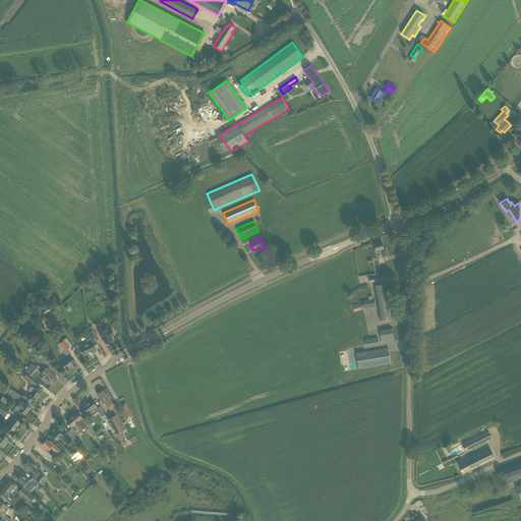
[(383,255),(384,256),(388,254),(386,248),(385,249),(382,241),(373,243),(377,254),(381,253),(380,251),(381,251),(383,256),(383,255)]
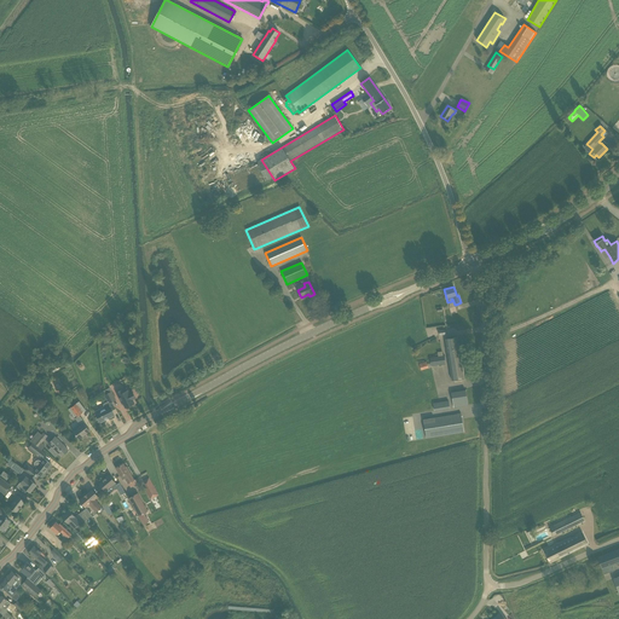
[(446,340),(452,381),(457,380),(464,379),(457,337),(451,339),(446,340)]
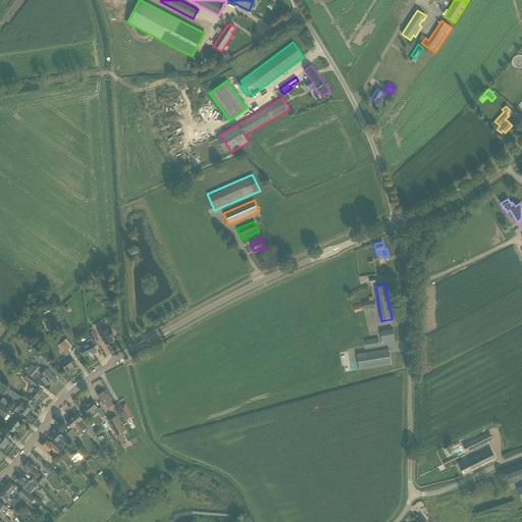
[(362,302),(363,309),(376,307),(375,300),(373,300),(373,297),(369,297),(369,301),(362,302)]
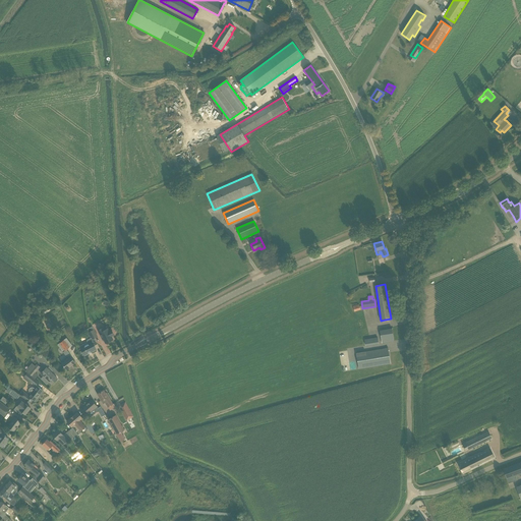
[(49,323),(46,325),(46,326),(48,329),(52,334),(56,331),(52,326),(52,327),(49,324),(49,323)]
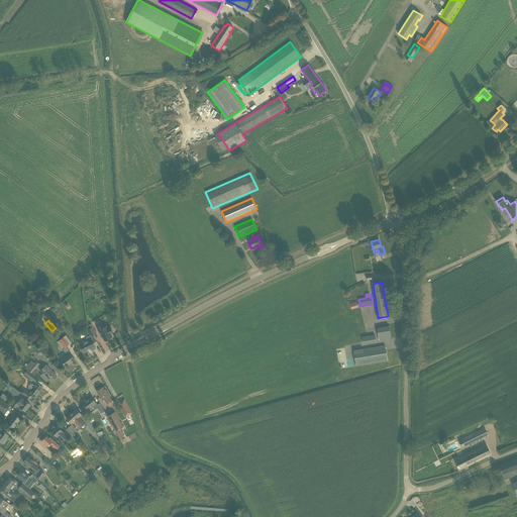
[(103,337),(105,340),(110,338),(112,337),(111,334),(110,333),(113,332),(111,328),(108,329),(106,326),(104,328),(102,325),(97,328),(102,337),(103,337)]
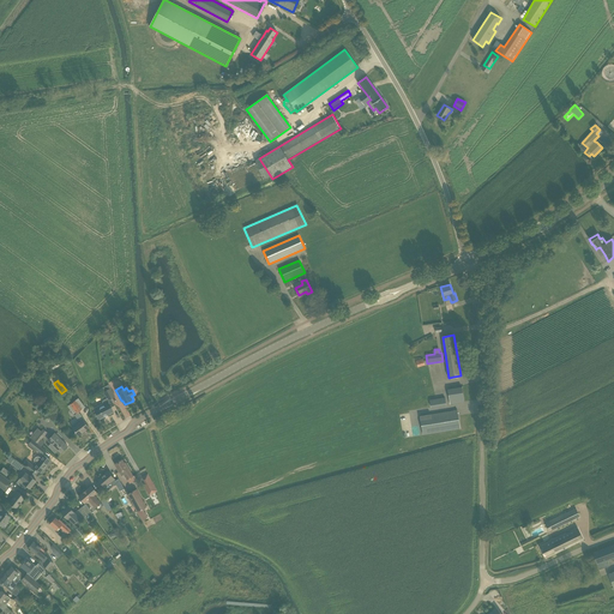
[(464,402),(462,387),(447,390),(450,404),(458,403),(464,402)]
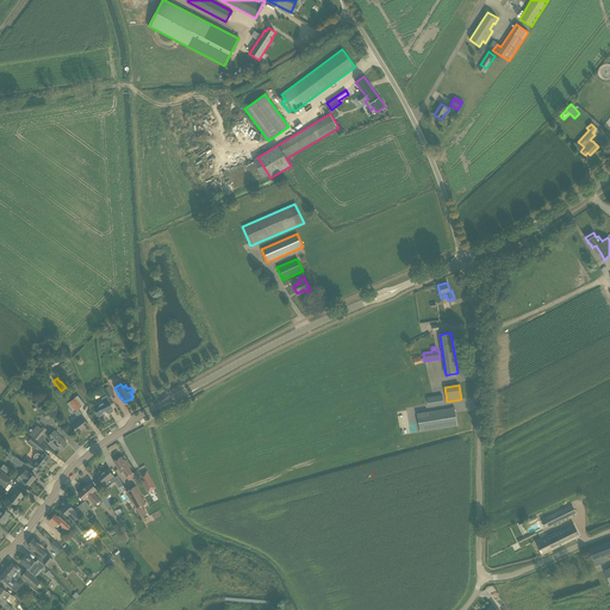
[(103,402),(94,405),(95,408),(94,409),(97,411),(97,412),(95,412),(98,416),(99,417),(113,410),(111,405),(107,398),(111,397),(105,386),(101,387),(106,397),(103,398),(103,400),(103,402)]
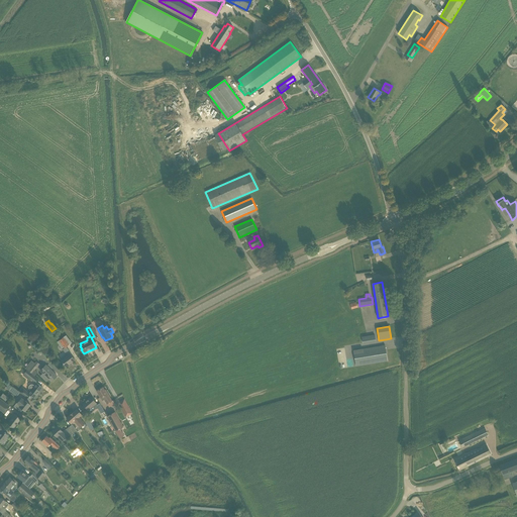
[(375,334),(363,336),(364,342),(376,340),(375,334)]
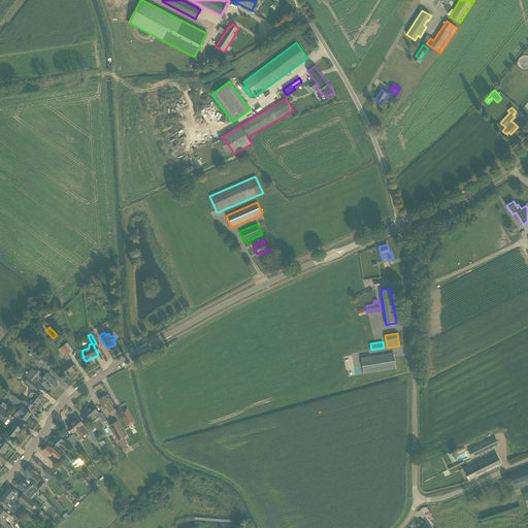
[(65,344),(61,349),(66,355),(64,357),(68,363),(62,368),(64,370),(67,374),(76,368),(73,364),(71,361),(72,360),(67,354),(69,352),(70,353),(73,350),(68,343),(65,344)]
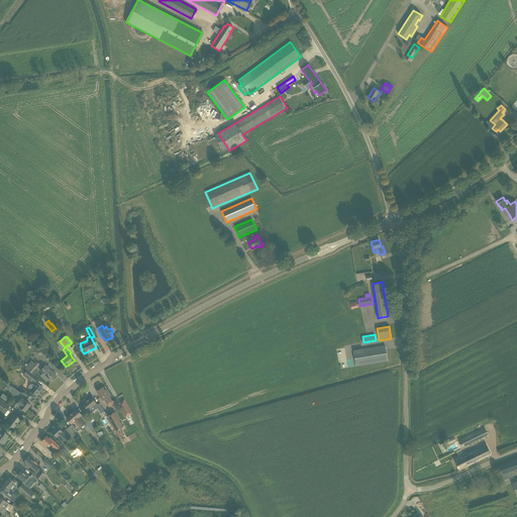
[(353,350),(356,367),(388,360),(385,344),(384,345),(353,350)]
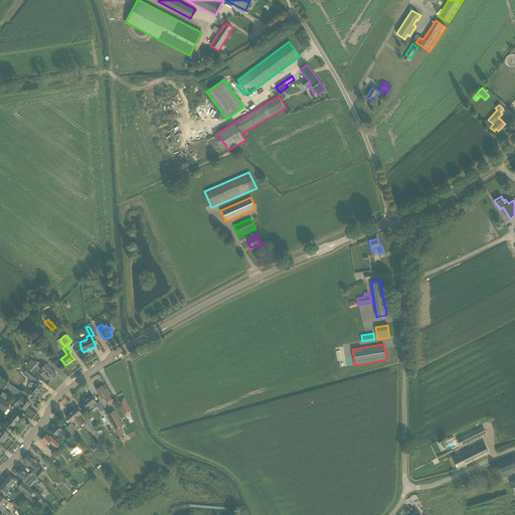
[(31,359),(25,367),(28,370),(31,372),(35,368),(36,366),(39,362),(36,360),(34,362),(31,359)]
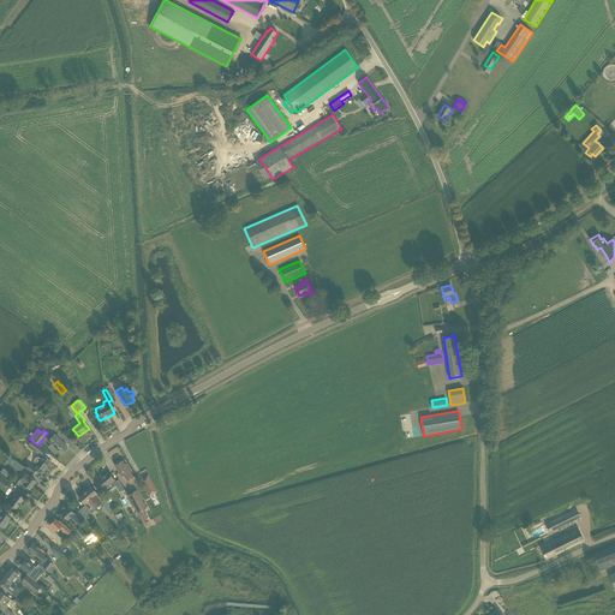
[(58,451),(61,454),(64,452),(65,452),(67,449),(67,448),(67,447),(64,443),(54,435),(48,441),(51,445),(48,447),(54,454),(58,451)]
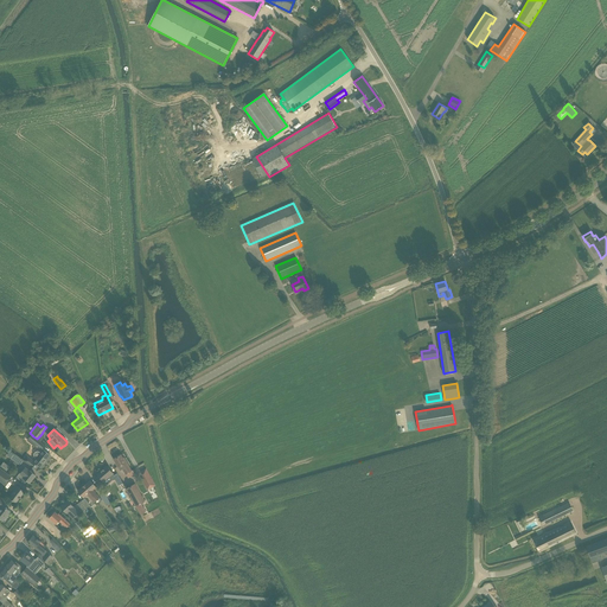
[(36,445),(42,449),(44,446),(31,435),(30,436),(27,441),(33,446),(36,445)]
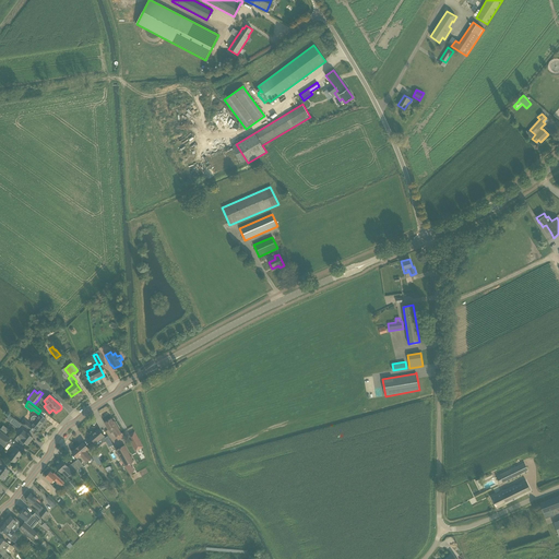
[(22,424),(33,432),(36,429),(38,431),(44,425),(43,424),(46,419),(39,414),(37,417),(36,416),(35,416),(34,416),(33,416),(32,418),(32,419),(32,420),(33,421),(33,423),(32,425),(25,419),(22,424)]
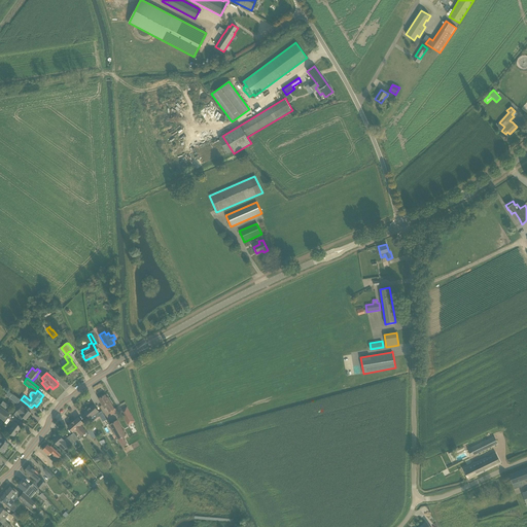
[(9,397),(18,403),(21,400),(12,394),(9,397)]
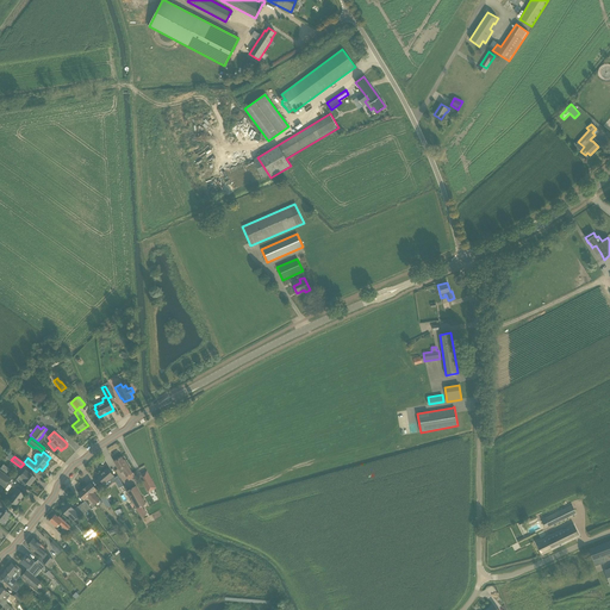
[(122,458),(114,461),(117,467),(119,470),(120,473),(123,472),(126,477),(128,475),(132,473),(128,465),(124,460),(124,461),(122,458)]
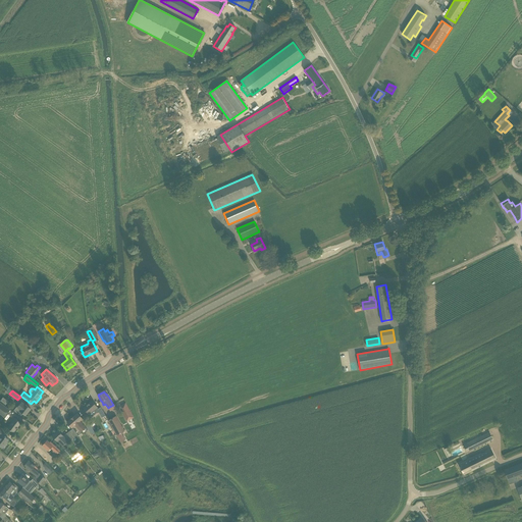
[(98,409),(97,408),(92,401),(89,404),(84,408),(89,414),(92,417),(97,413),(99,412),(97,410),(98,409)]
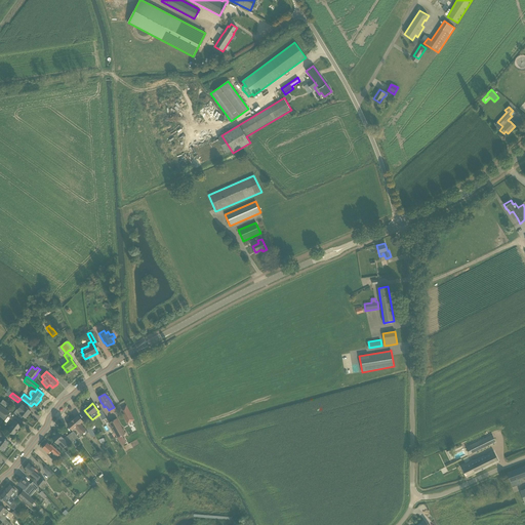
[(21,418),(23,415),(26,417),(31,411),(22,404),(19,406),(13,413),(21,418)]
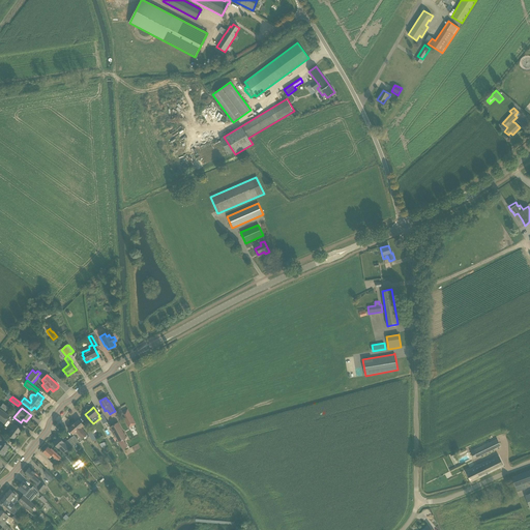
[(0,419),(5,423),(9,417),(0,409),(0,419)]
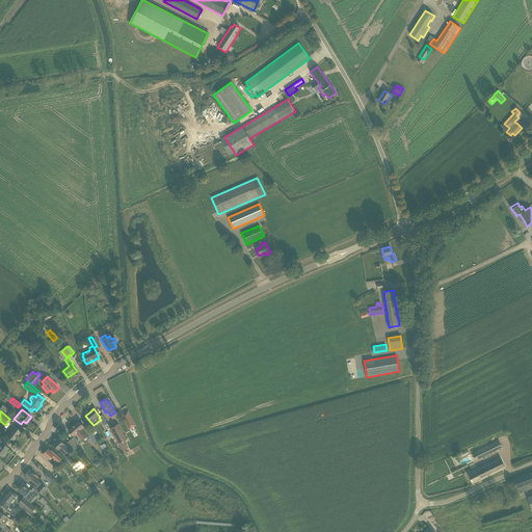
[(130,429),(137,425),(129,410),(122,415),(130,429)]
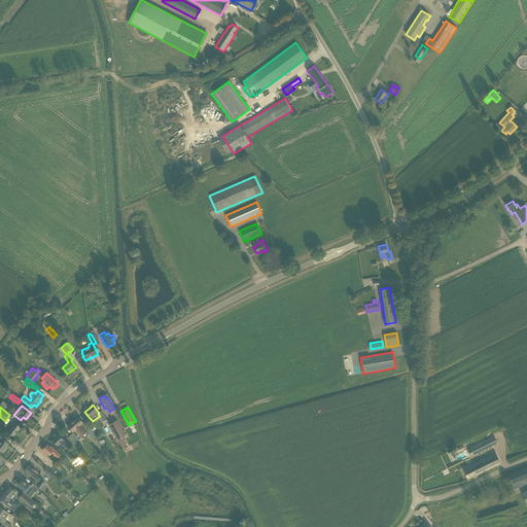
[(103,421),(106,425),(108,424),(102,412),(99,413),(98,414),(100,416),(103,422),(103,421)]
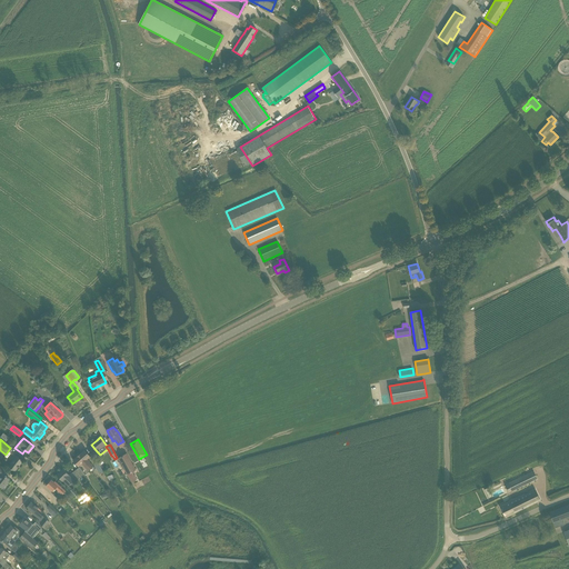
[(79,456),(92,471),(96,469),(88,460),(87,461),(86,460),(90,457),(85,450),(79,456)]
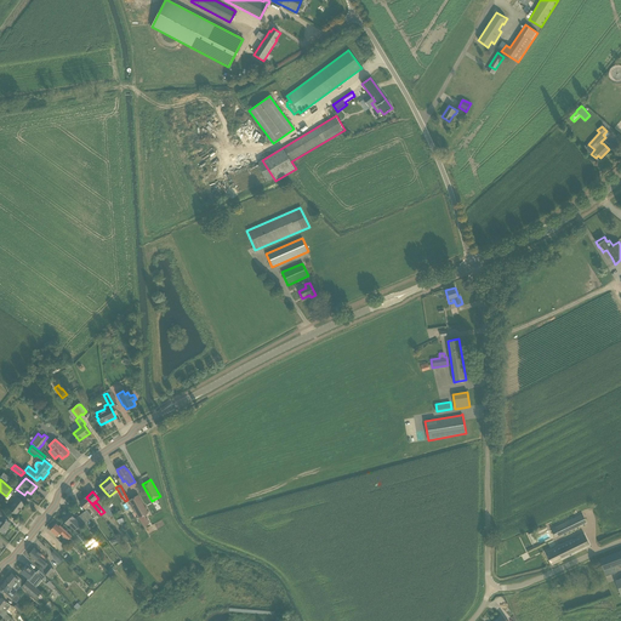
[(129,500),(138,518),(140,518),(144,516),(148,513),(144,506),(138,495),(129,500)]
